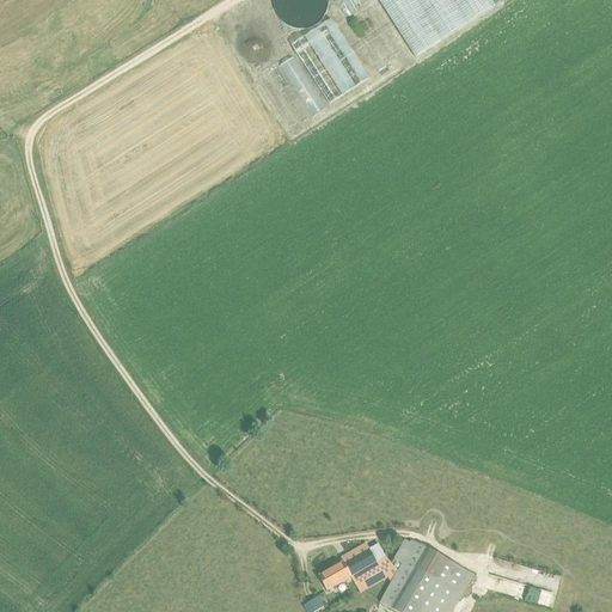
[(379,0),(416,59),(506,0),(379,0)]
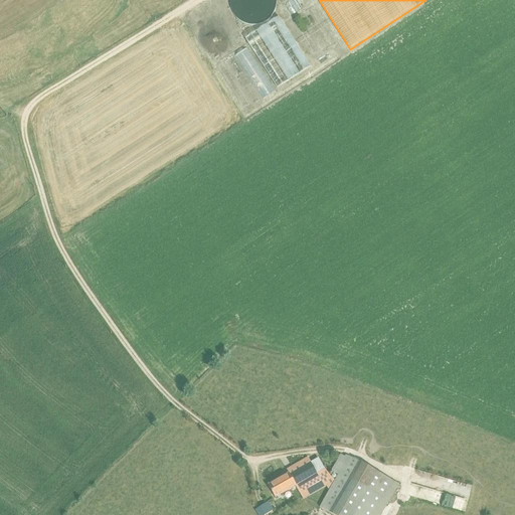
[(279,17),(245,38),(277,88),(310,66),(279,17)]
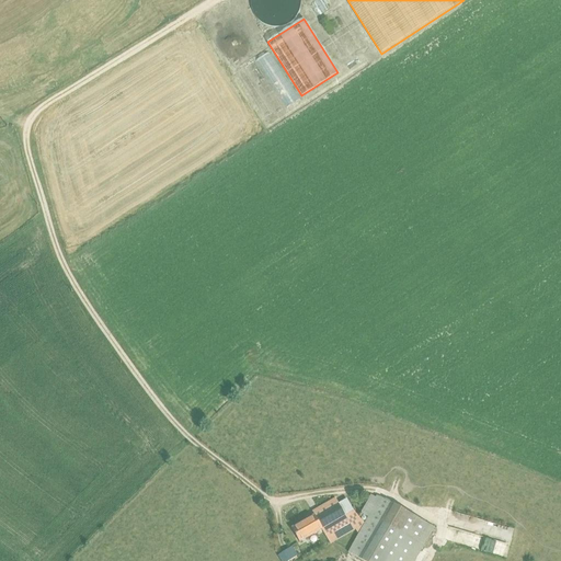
[(348,552),(364,560),(414,560),(435,527),(380,496),(377,496),(376,497),(370,494),(361,513),(368,516),(365,523),(355,512),(347,499),(339,503),(335,497),(312,511),(313,515),(292,527),(300,542),(322,529),(331,545),(356,529),(358,535),(348,552)]
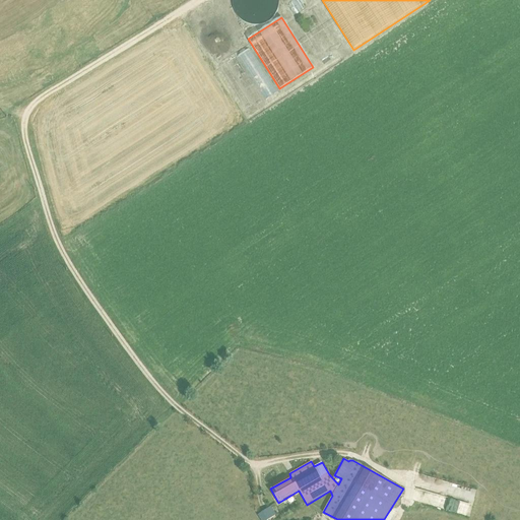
[(416,493),(413,502),(458,517),(466,492),(442,483),(439,493),(431,491),(429,497),(416,493)]
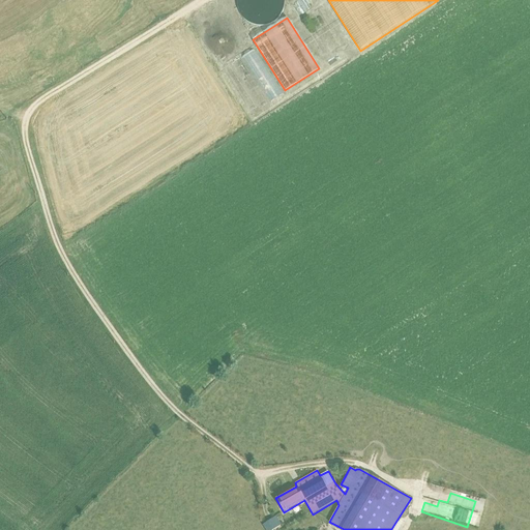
[(263,525),(265,529),(272,529),(274,529),(277,529),(282,527),(281,525),(283,524),(276,516),(263,525)]
